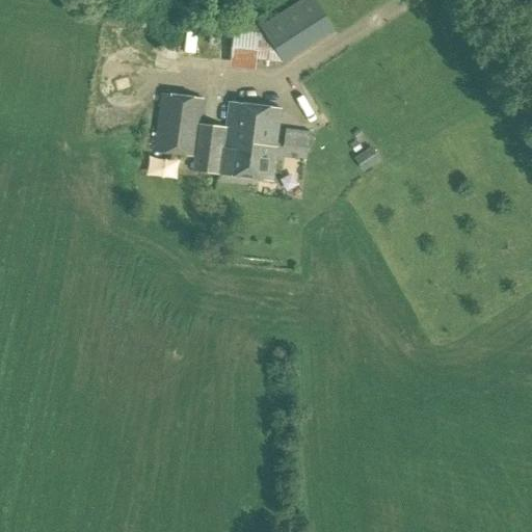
[(282,64),(333,32),(312,0),(300,0),(258,27),(262,33),(181,24),(177,61),(254,71),(255,60),(282,64)]
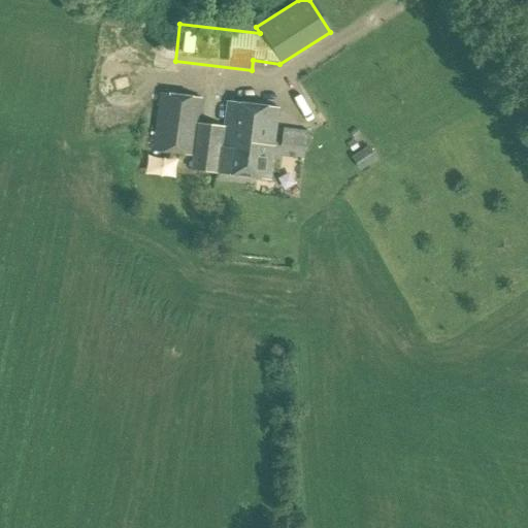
[(224,128),(196,125),(200,99),(159,94),(152,151),(192,156),(190,170),(269,179),(277,109),(227,103),(224,128)]
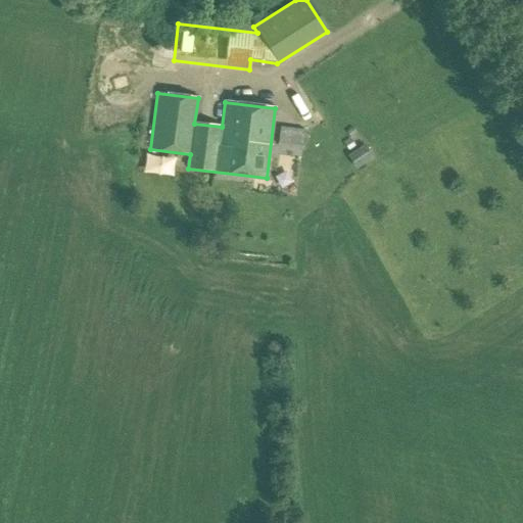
[(280,128),(278,143),(302,146),(304,131),(280,128)]
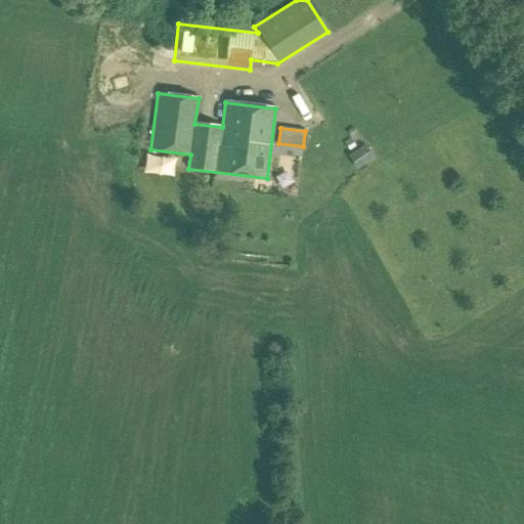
[(365,144),(348,157),(357,170),(375,159),(365,144)]
